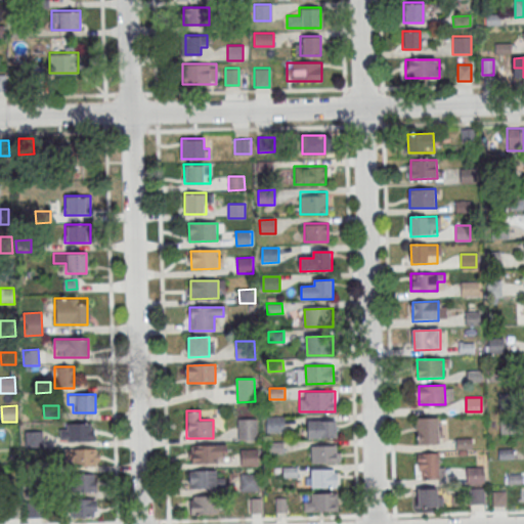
[(266,418),(285,417),(286,432),(267,433),(266,418)]
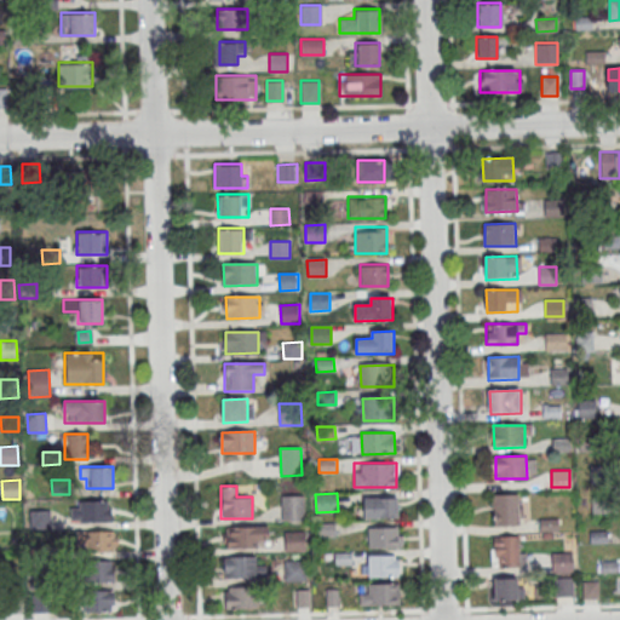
[(522,494),(492,494),(492,524),(522,524),(522,494)]
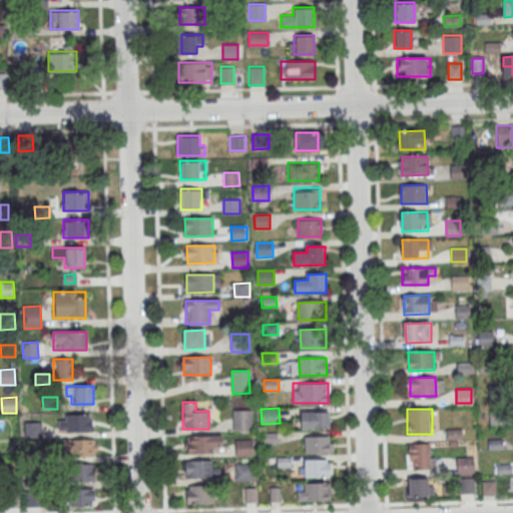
[(233,411),(251,410),(252,431),(233,431),(233,411)]
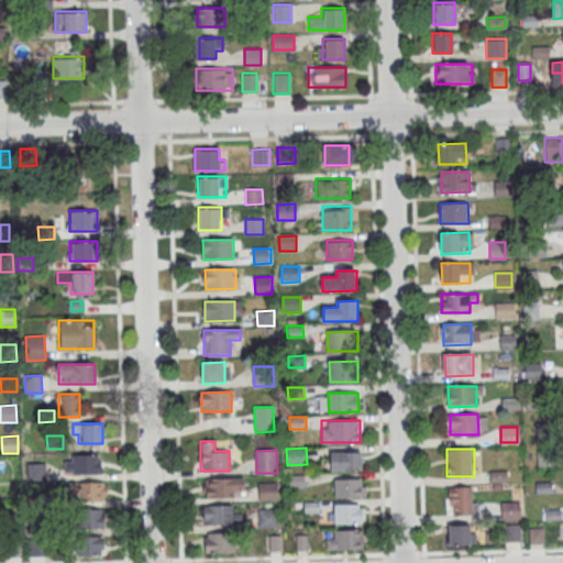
[(334,453),(362,453),(363,473),(335,474),(334,453)]
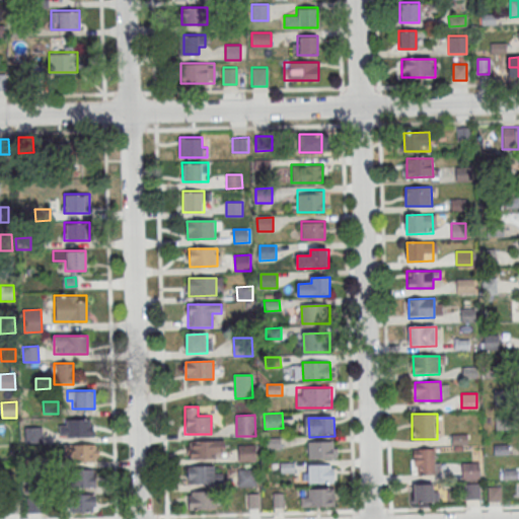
[(59,436),(93,436),(93,419),(59,419),(59,436)]
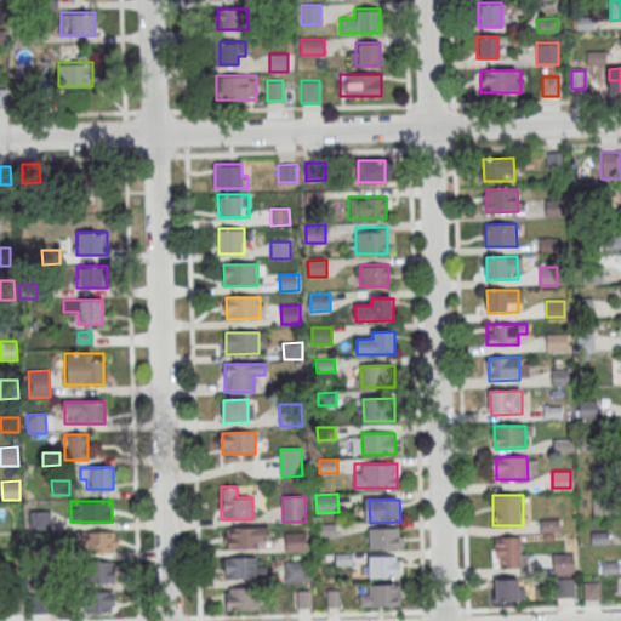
[(33,512),(51,512),(51,530),(34,531),(33,512)]
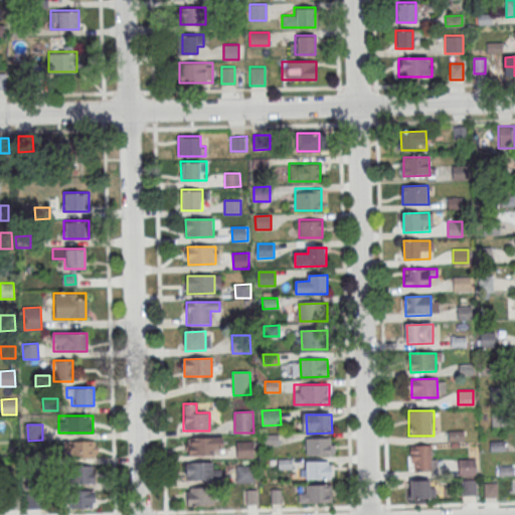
[(264,436),(279,436),(279,446),(264,446),(264,436)]
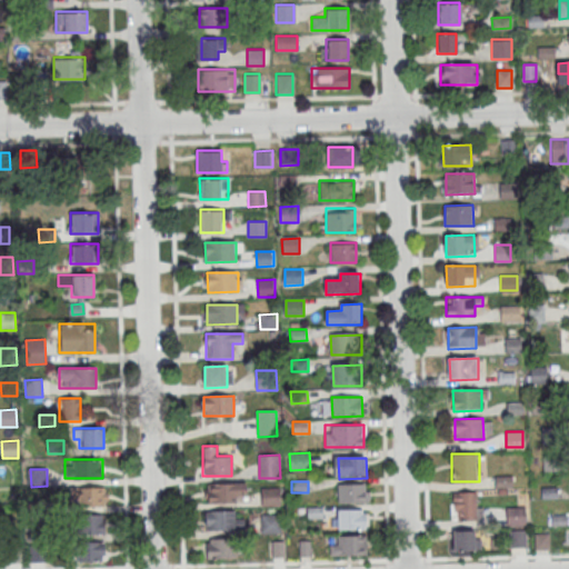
[(246,482),(206,482),(206,502),(246,502),(246,482)]
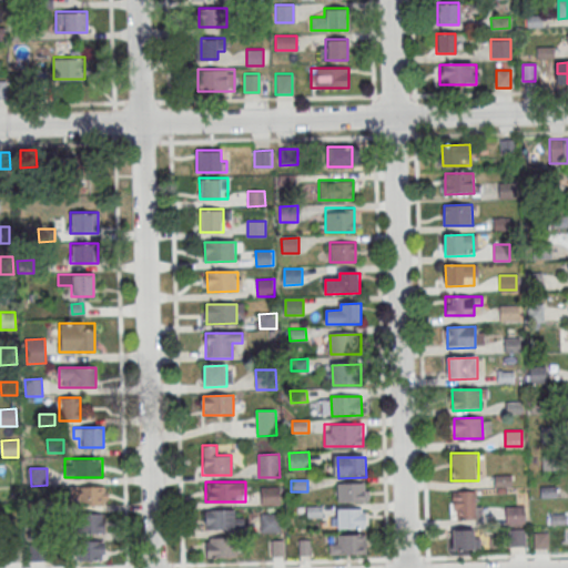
[(337,483),(366,483),(366,503),(338,504),(337,483)]
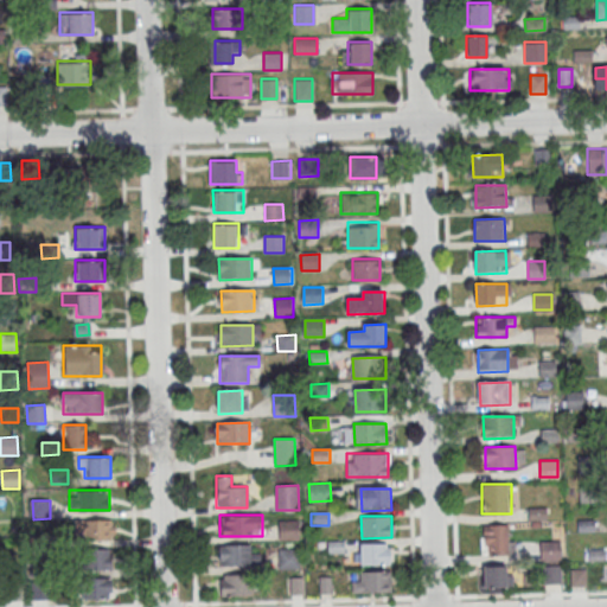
[(113,519),(74,519),(74,538),(113,538),(113,519)]
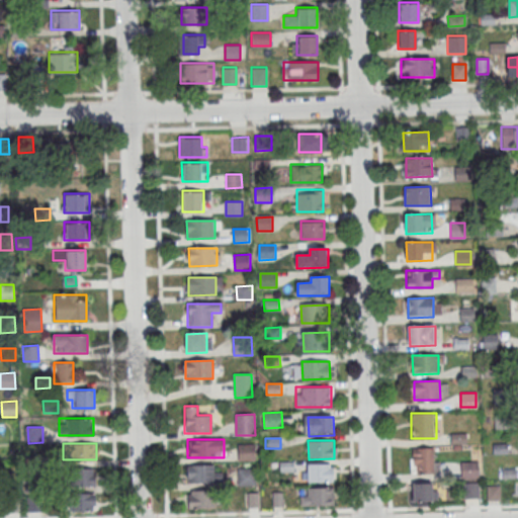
[(239,444),(255,444),(255,460),(239,460),(239,444)]
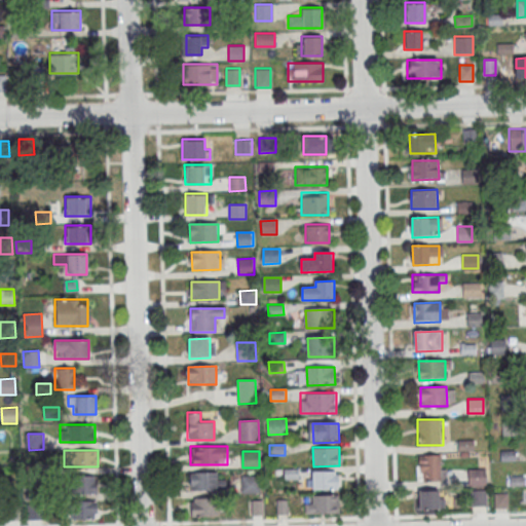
[(417,455),(417,480),(444,480),(444,455),(417,455)]
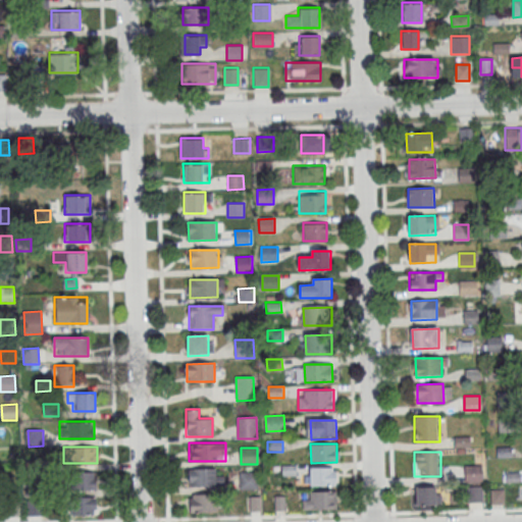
[(482,464),(464,464),(464,481),(482,481),(482,464)]
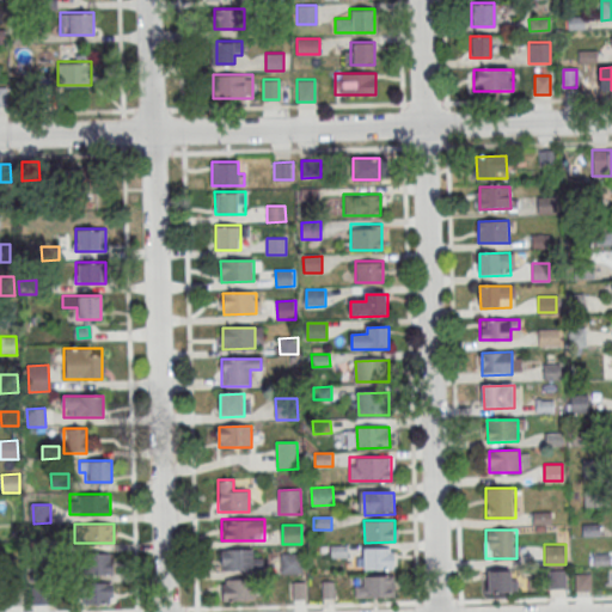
[(330,546),(348,545),(348,558),(331,558),(330,546)]
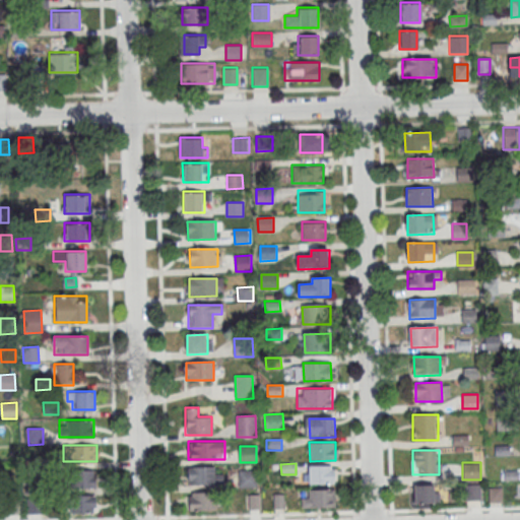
[(220,484),(220,466),(188,466),(188,484),(220,484)]
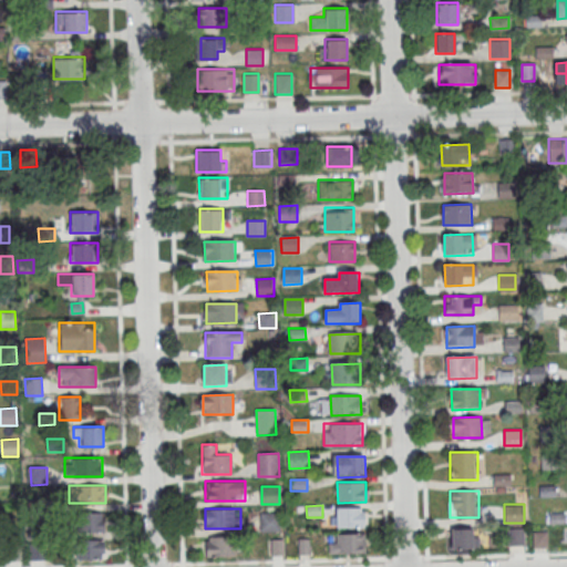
[(338,508),(366,508),(367,528),(338,529),(338,508)]
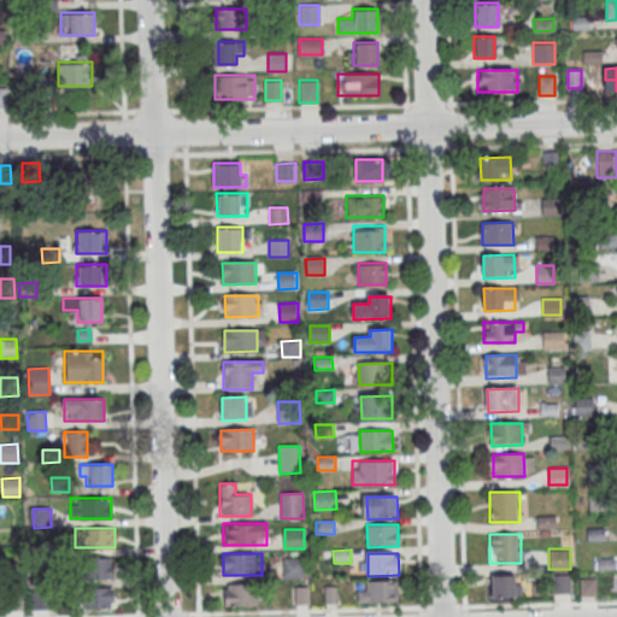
[(112,580),(112,557),(87,557),(87,580),(112,580)]
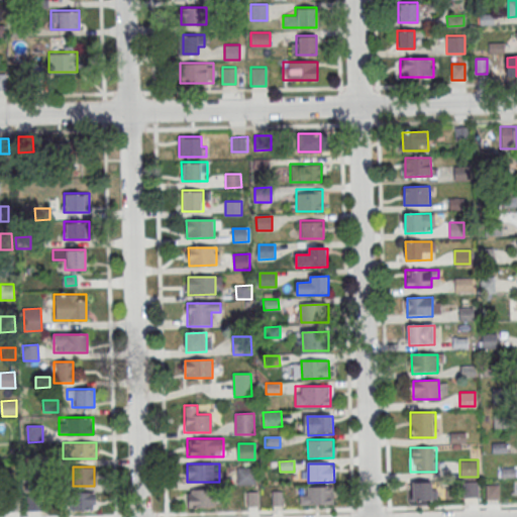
[(237,468),(255,468),(255,484),(238,485),(237,468)]
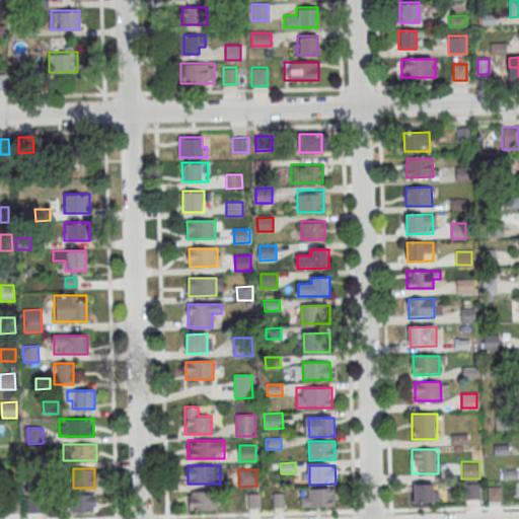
[(26,483),(44,483),(45,494),(27,494),(26,483)]
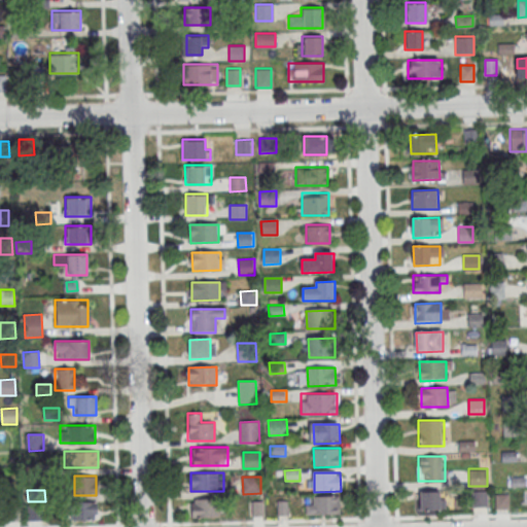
[(487,506),(487,490),(471,490),(471,506),(487,506)]
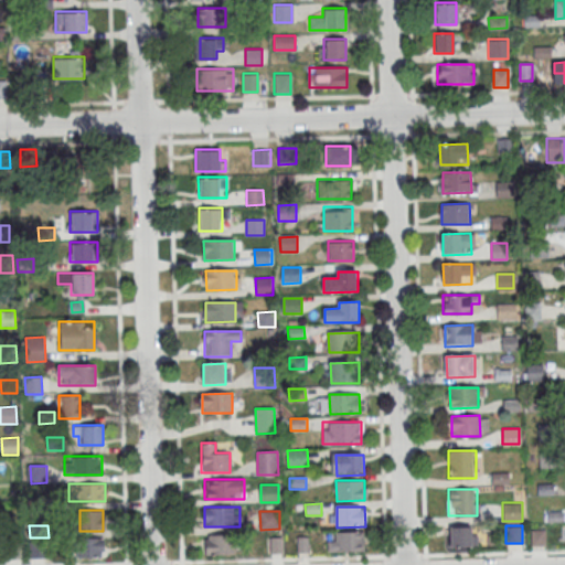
[(477,526),(449,526),(449,546),(477,546),(477,526)]
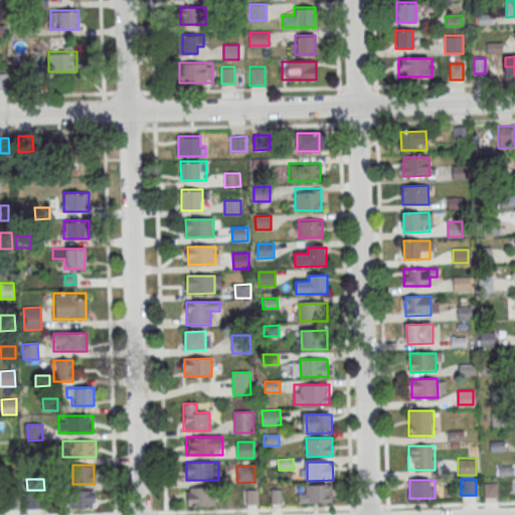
[(306,486),(332,486),(332,504),(307,505),(306,486)]
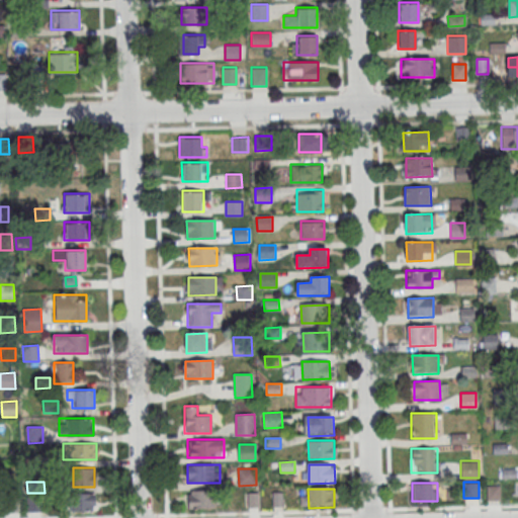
[(213,508),(213,490),(187,491),(187,508),(213,508)]
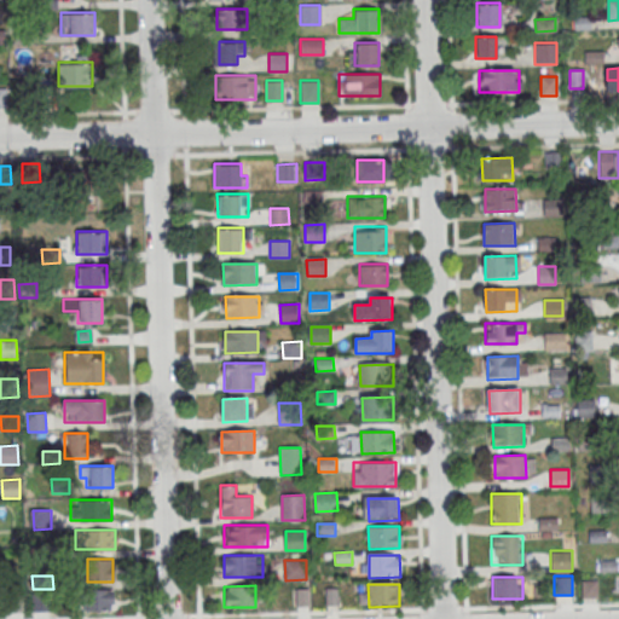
[(327,589),(340,588),(340,606),(327,606),(327,589)]
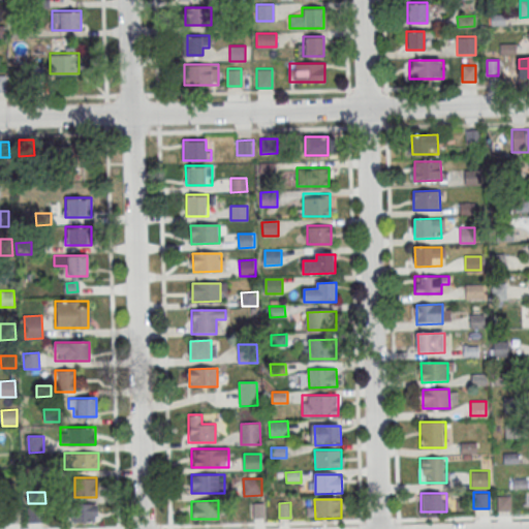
[(97,503),(69,503),(69,523),(97,523),(97,503)]
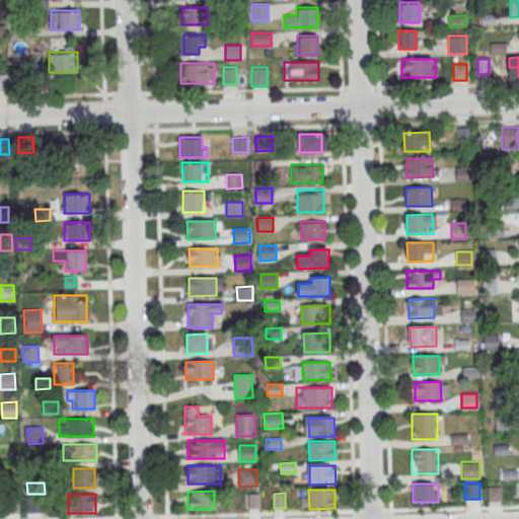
[(248,494),(261,494),(261,509),(249,509),(248,494)]
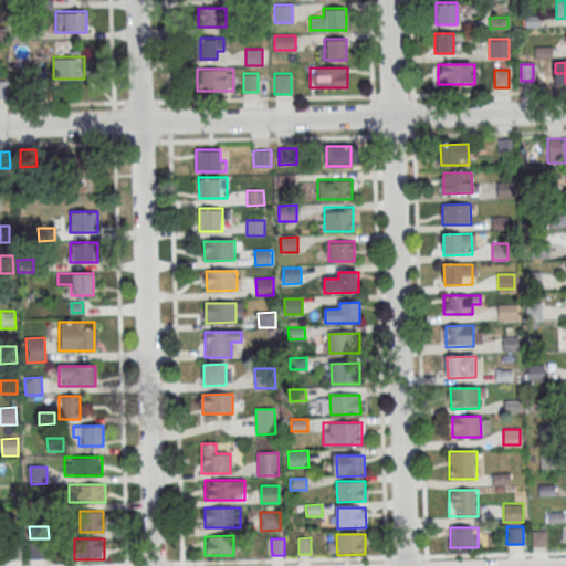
[(30,543),(45,543),(46,559),(30,561),(30,543)]
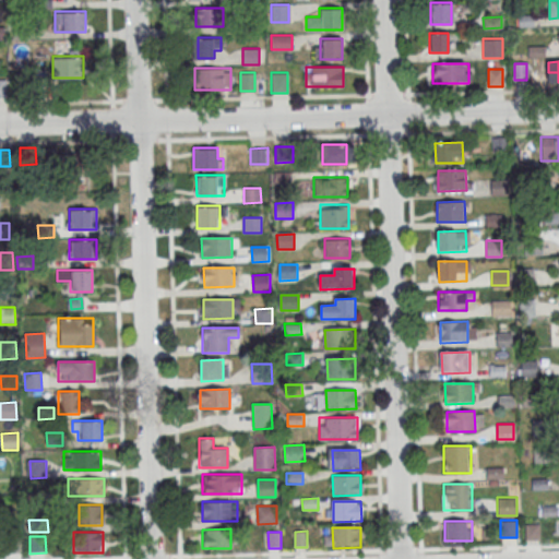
[(6,537),(21,537),(22,554),(6,555),(6,537)]
